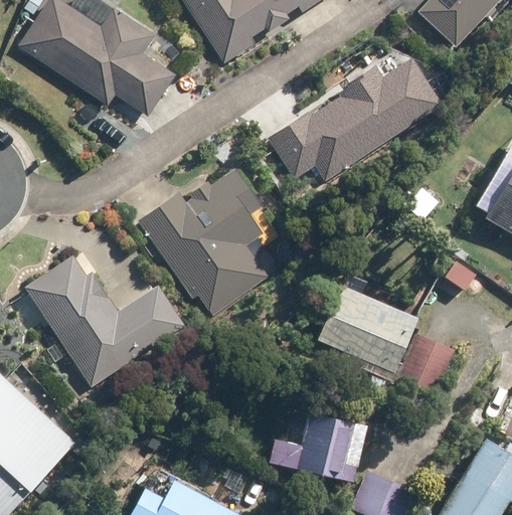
[(61,0),(46,0),(18,44),(108,103),(115,93),(148,115),(175,74),(141,52),(153,33),(112,5),(100,24),(61,0)]
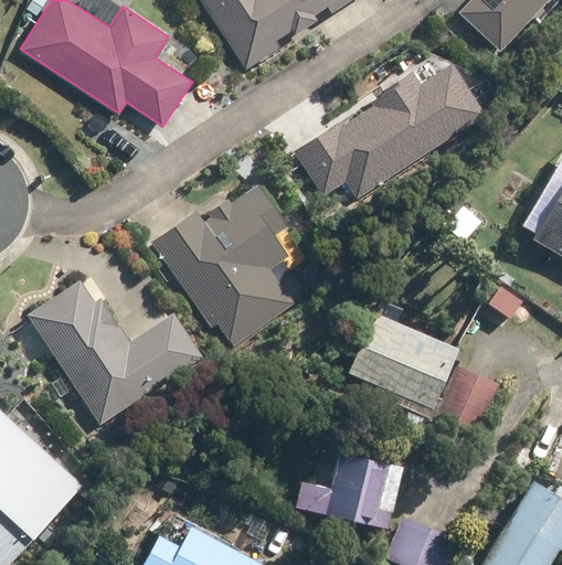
[(202,0),(248,67),(281,46),(276,40),(293,29),(295,33),(317,19),(314,14),(328,6),(331,11),(348,0),(202,0)]
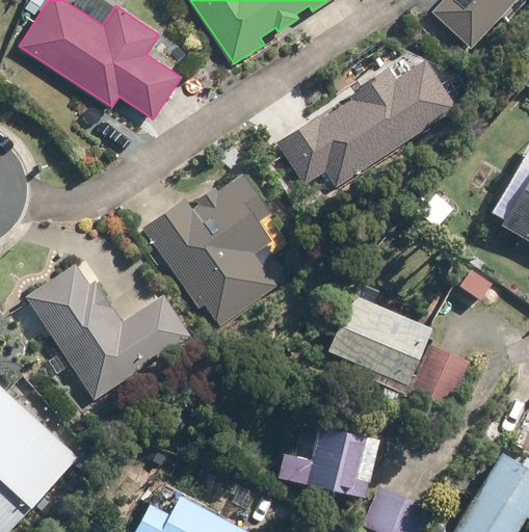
[(444,0),(434,11),(473,48),(517,0),(444,0)]
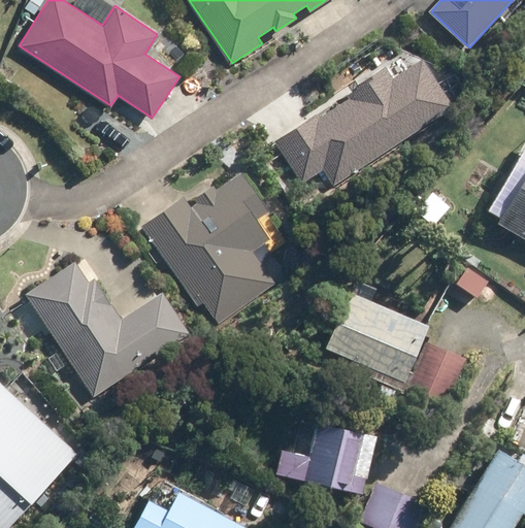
[(322,169),(334,187),(451,106),(419,60),(392,78),(385,68),(346,95),(348,97),(317,118),(314,113),(273,141),(302,184),(322,169)]
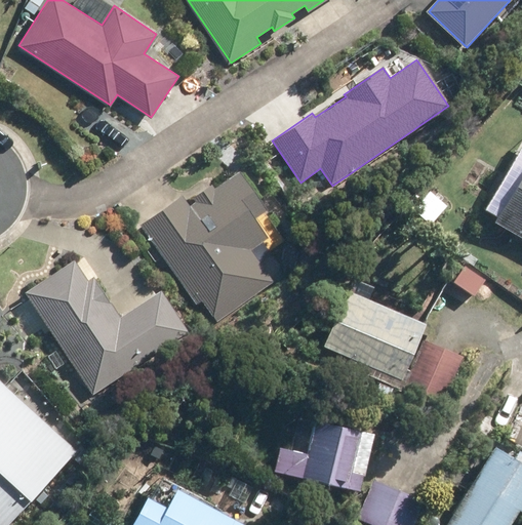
[(183,196),(143,225),(200,303),(203,300),(219,322),(276,282),(252,250),(269,238),(256,218),(268,210),(238,170),(214,189),(211,185),(194,197),(197,201),(190,206),(183,196)]
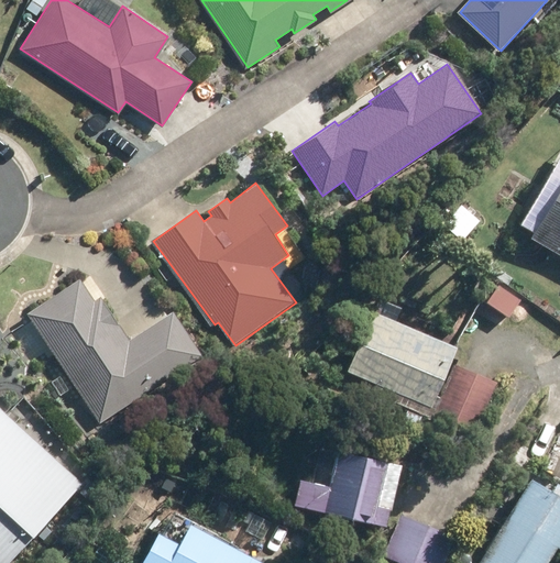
[(559,185),(531,235),(559,251),(559,185)]
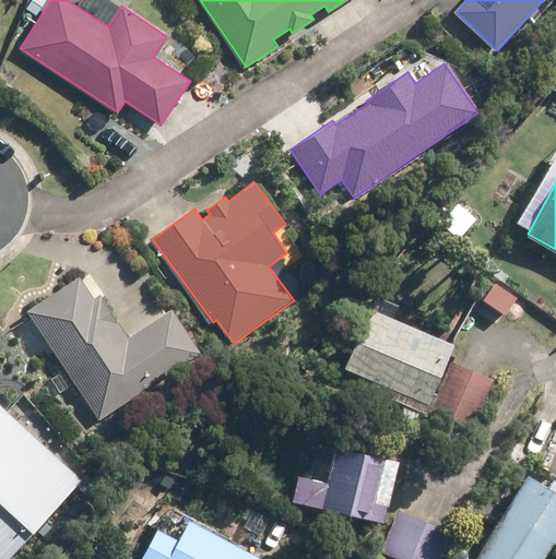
[(459,203),(441,223),(461,239),(478,219),(459,203)]
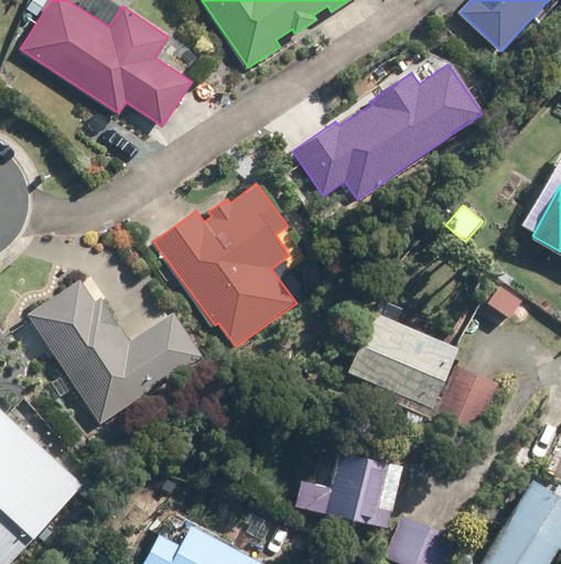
[(82,280),(30,314),(103,423),(204,356),(175,312),(131,340),(103,297),(96,301),(82,280)]
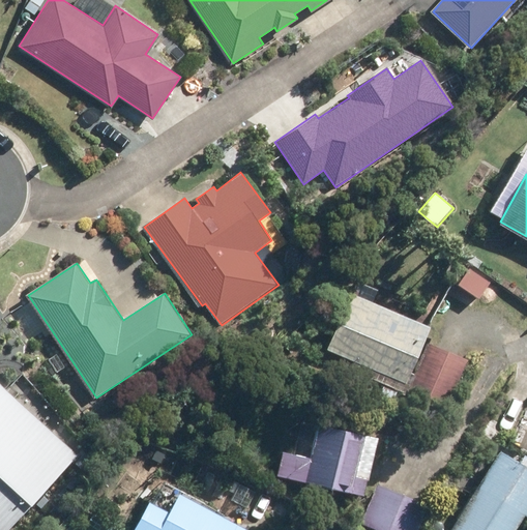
[(327,349),(406,382),(430,328),(351,294),(327,349)]
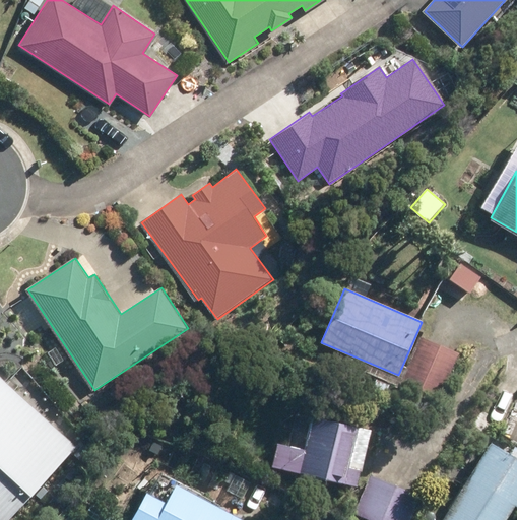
[(459,351),(421,337),(403,382),(441,396),(459,351)]
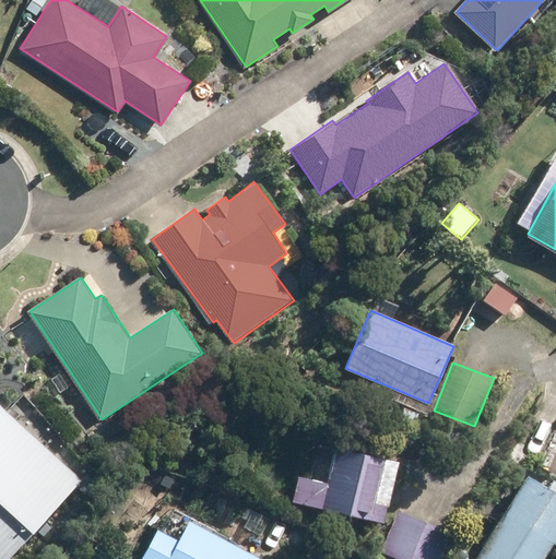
[(10,558),(82,480),(0,406),(0,558),(10,558)]
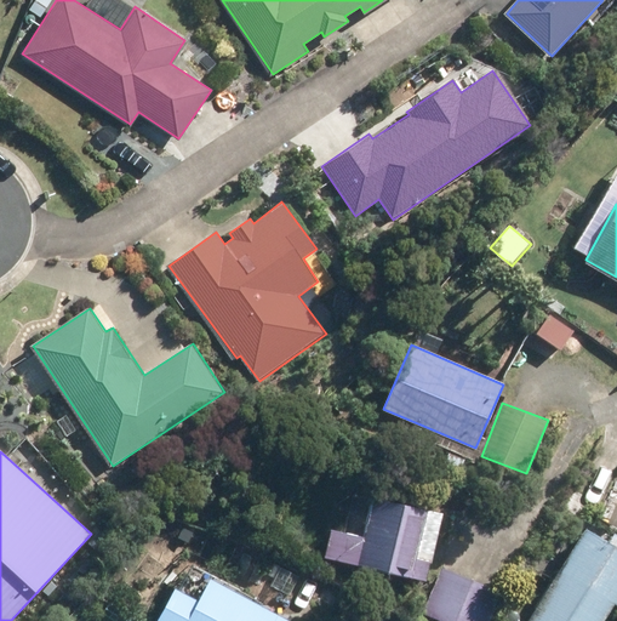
[(333,531),(326,558),(428,581),(444,512),(371,495),(361,539),(333,531)]
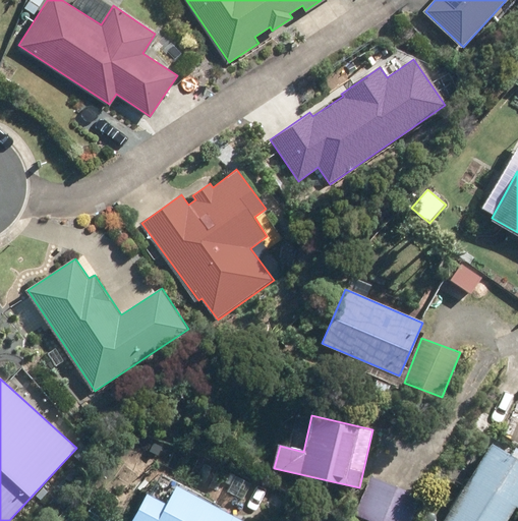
[(492,441),(442,520),(504,520),(515,504),(517,506),(517,448),(513,446),(510,452),(492,441)]
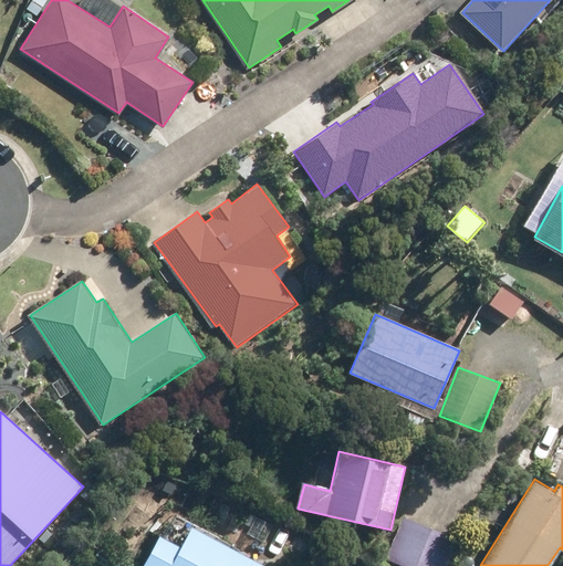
[(404,521),(389,558),(407,565),(446,565),(456,541),(404,521)]
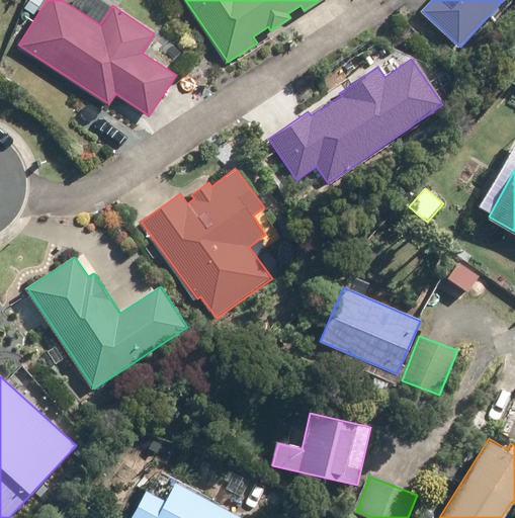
[(127,517),(238,517),(239,516),(174,482),(164,500),(143,490),(127,517)]
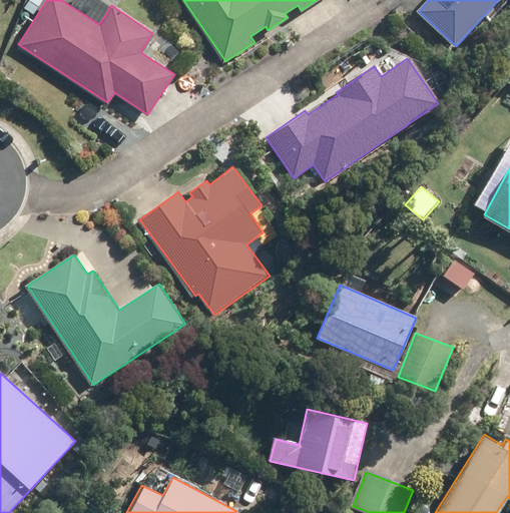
[(271,483),(266,495),(279,500),(283,489),(271,483)]
